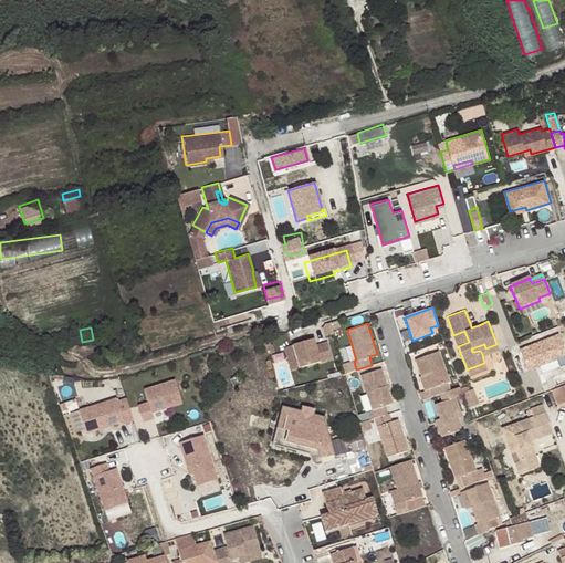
[(464,331),(453,335),(458,346),(469,342),(464,331)]
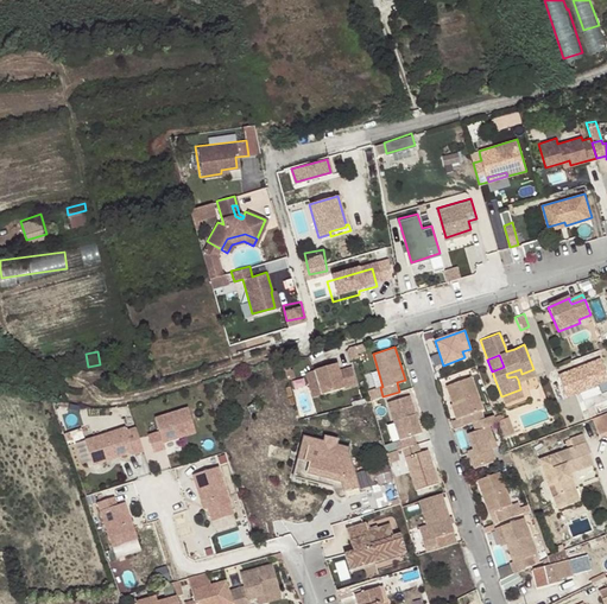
[(334,357),(311,364),(318,389),(341,382),(336,366),(334,357)]
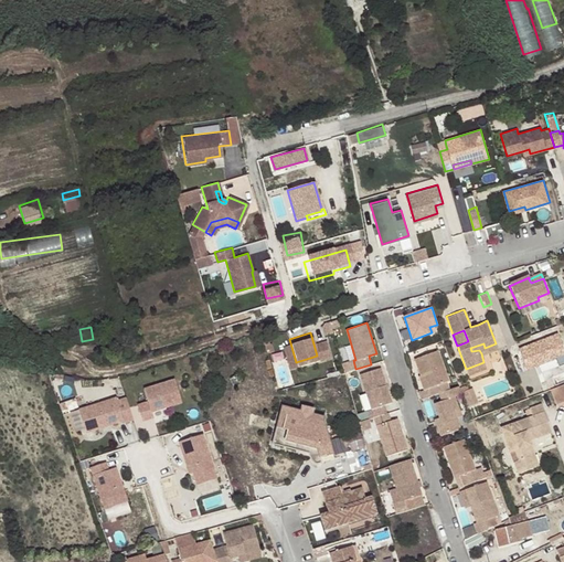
[(557,333),(530,343),(536,363),(563,353),(557,333)]
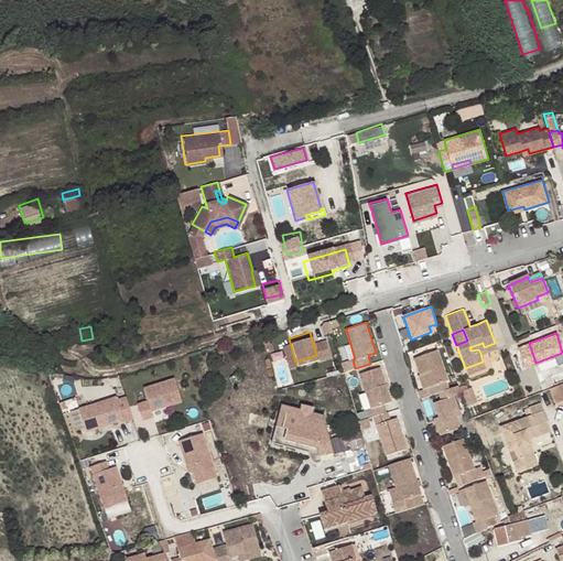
[(324,336),(315,338),(321,354),(328,352),(324,336)]
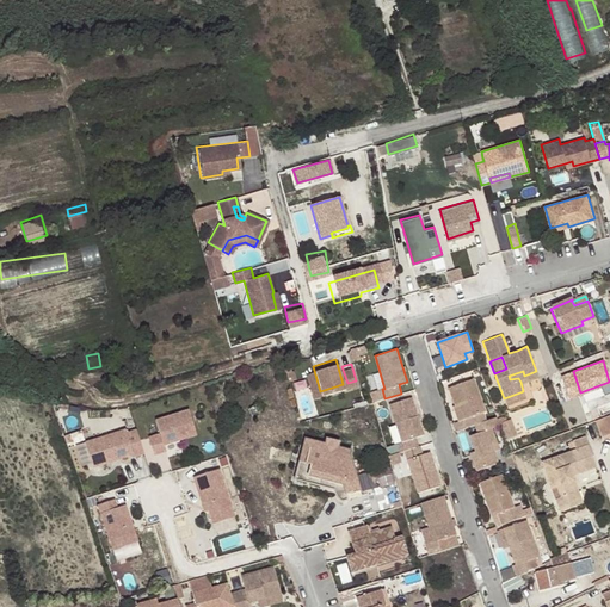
[(538,375),(536,371),(524,376),(523,371),(509,376),(510,379),(518,378),(521,382),(538,375)]
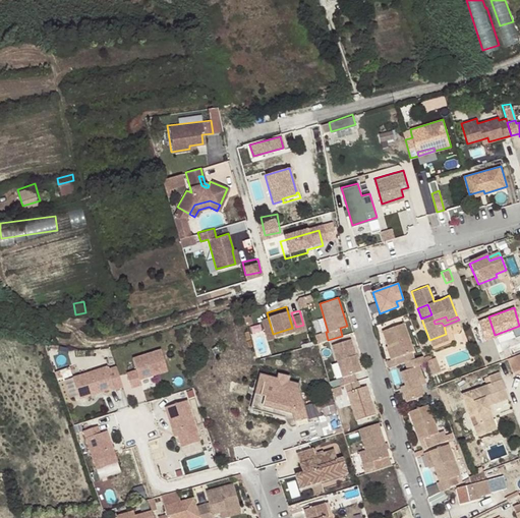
[(419,363),(426,360),(423,352),(415,355),(412,349),(414,348),(404,320),(383,327),(389,342),(393,342),(396,354),(399,361),(405,359),(407,366),(400,368),(405,382),(407,387),(402,389),(406,399),(424,393),(421,383),(425,381),(419,363)]
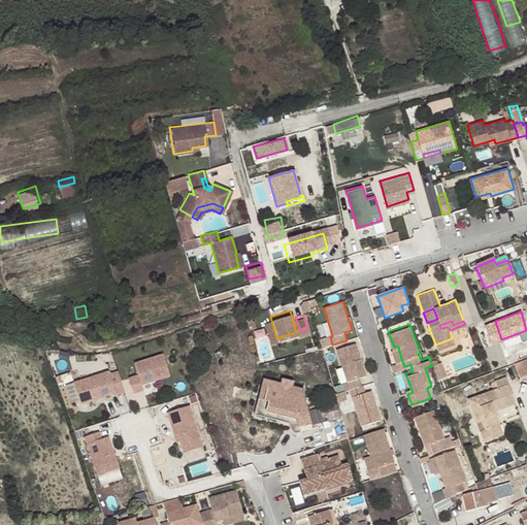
[(476,330),(483,346),(497,340),(491,325),(476,330)]
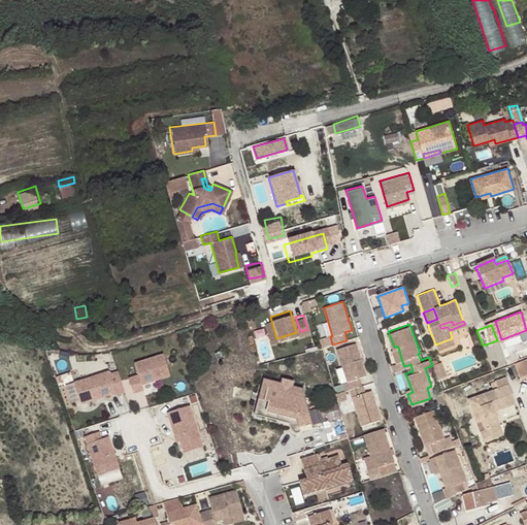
[(452,338),(435,345),(436,350),(454,342),(452,338)]
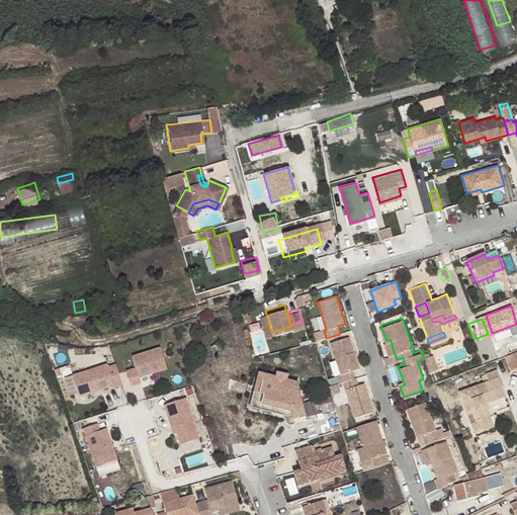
[(348,337),(330,343),(340,375),(337,377),(339,383),(340,383),(343,391),(346,390),(354,418),(372,412),(364,383),(357,384),(355,378),(353,378),(351,372),(359,369),(348,337)]
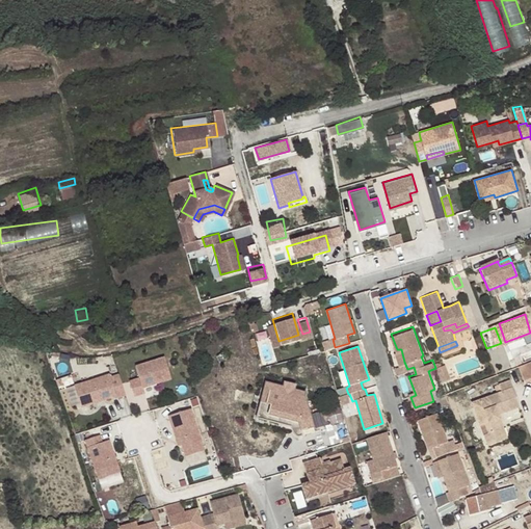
[(401,349),(397,349),(395,351),(399,363),(404,362),(401,349)]
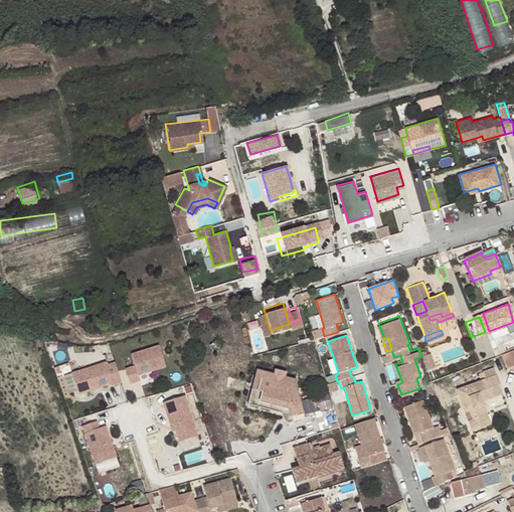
[(139,375),(167,367),(160,346),(132,354),(136,366),(126,369),(131,383),(141,380),(139,375)]
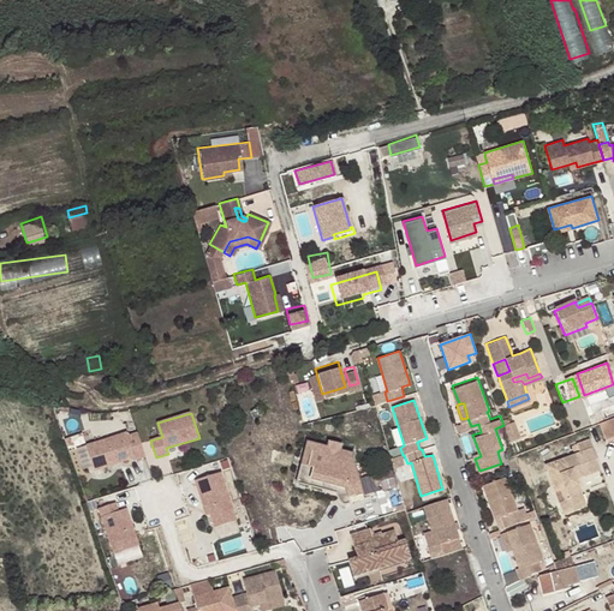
[(613,415),(598,421),(606,437),(613,433),(613,415)]
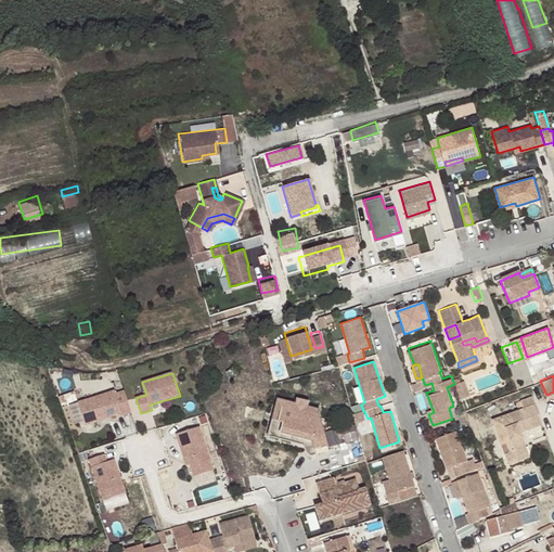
[(455,381),(460,394),(468,392),(465,377),(455,381)]
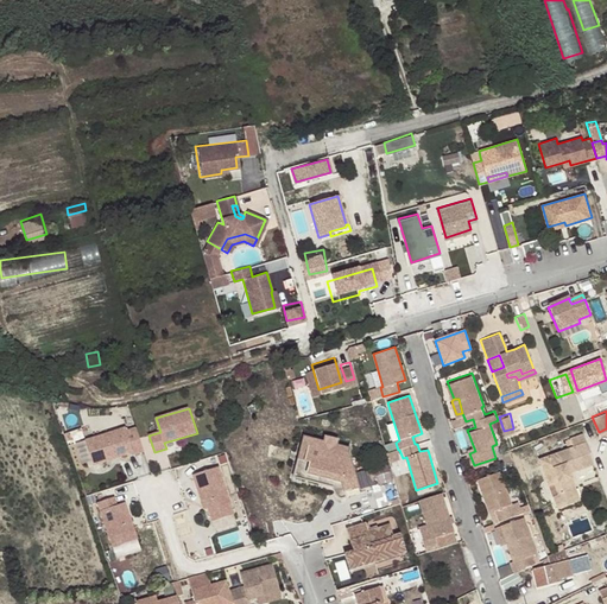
[(143,447),(136,424),(126,426),(125,423),(84,436),(92,461),(132,449),(133,450),(143,447)]
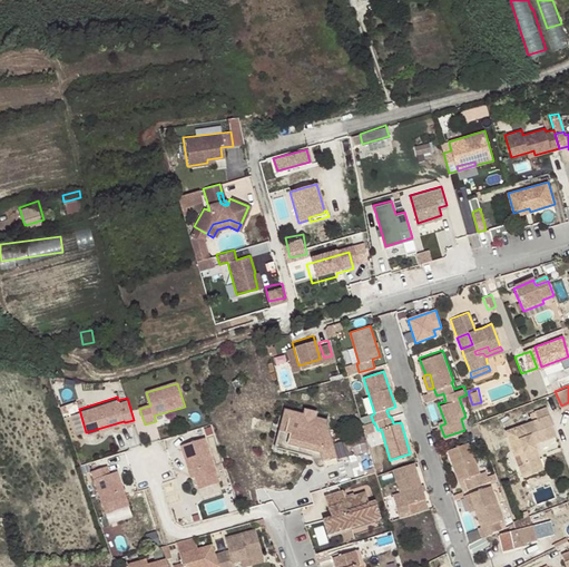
[(512,448),(516,455),(520,452),(523,462),(519,463),(523,475),(539,469),(536,461),(541,460),(537,447),(530,449),(528,441),(529,439),(532,438),(535,442),(557,434),(547,406),(535,410),(537,418),(507,429),(513,447),(512,448)]
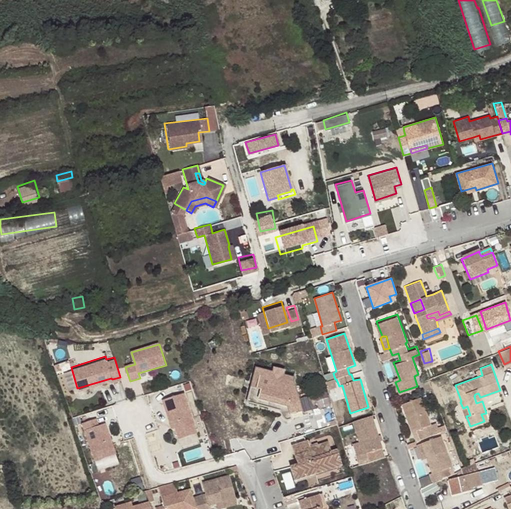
[(279,409),(290,417),(286,405),(257,398),(259,389),(255,388),(259,372),(271,375),(272,371),(254,367),(246,401),(279,409)]
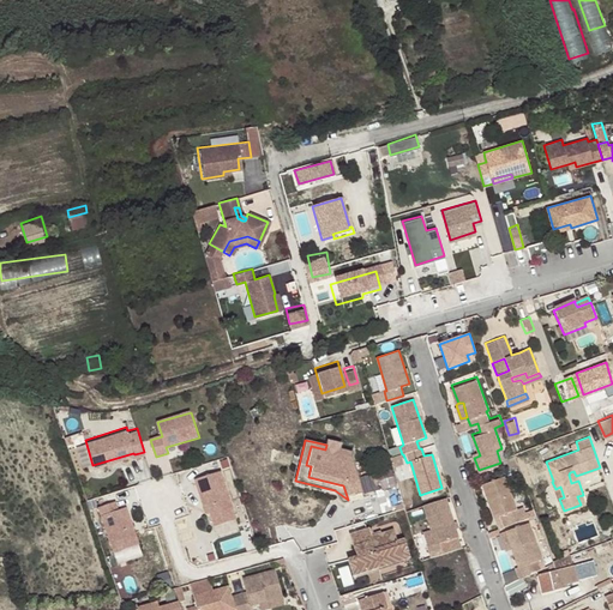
[(348,500),(362,495),(350,456),(335,452),(336,447),(337,446),(328,444),(326,445),(325,450),(311,446),(306,465),(311,466),(308,477),(343,485),(348,500)]
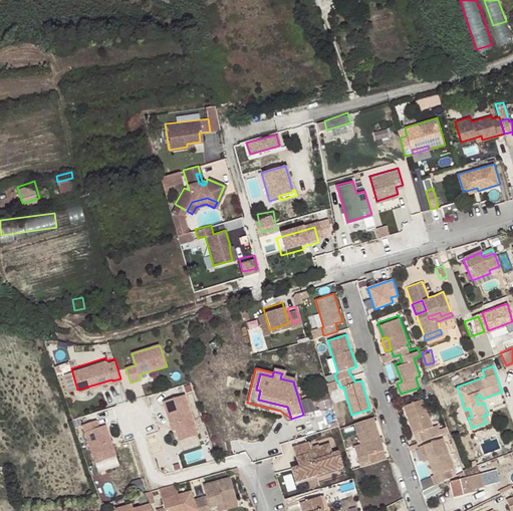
[(319,408),(331,403),(326,389),(314,394),(319,408)]
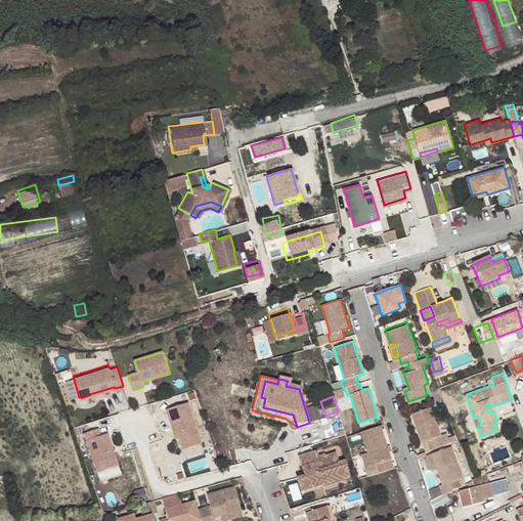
[(181,448),(200,442),(187,401),(165,408),(173,433),(176,432),(177,437),(181,448)]
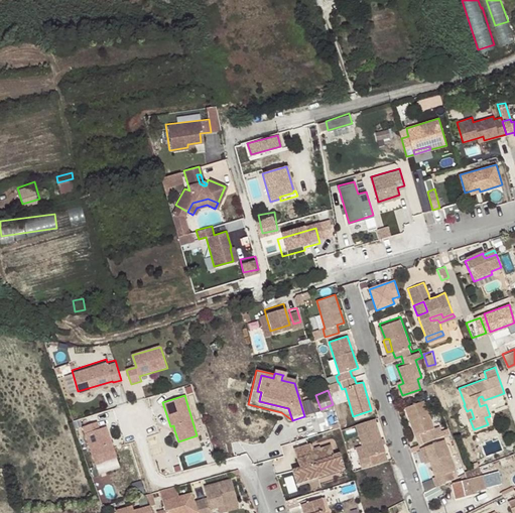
[(486,404),(484,400),(482,396),(479,397),(478,399),(480,406),(486,404)]
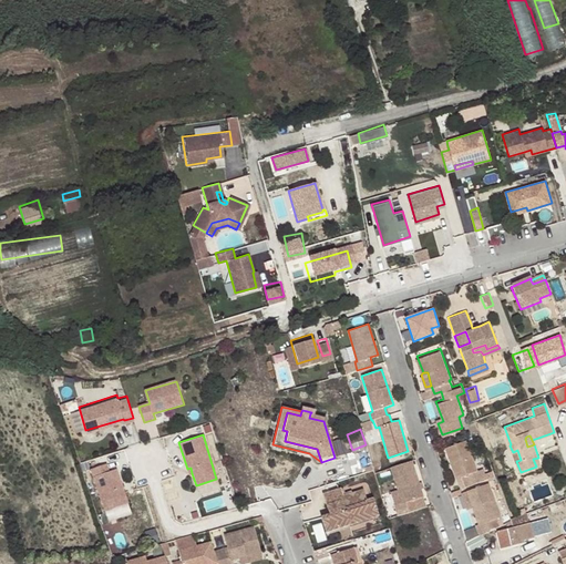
[(465,438),(445,445),(455,475),(461,474),(465,484),(485,477),(482,465),(475,468),(465,438)]
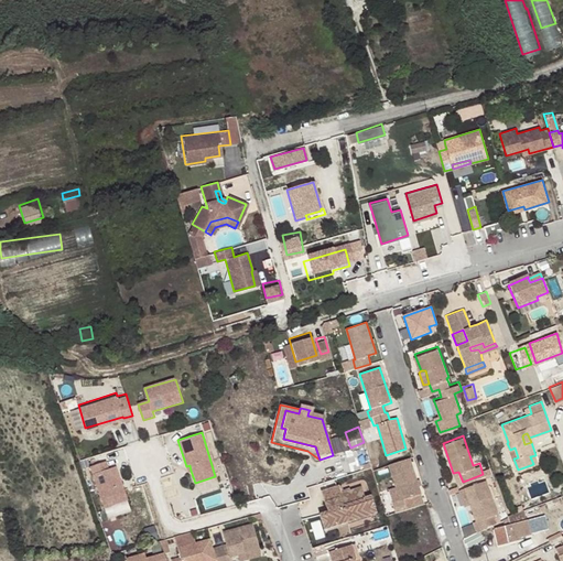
[(104,506),(126,498),(115,465),(108,467),(105,459),(89,464),(104,506)]
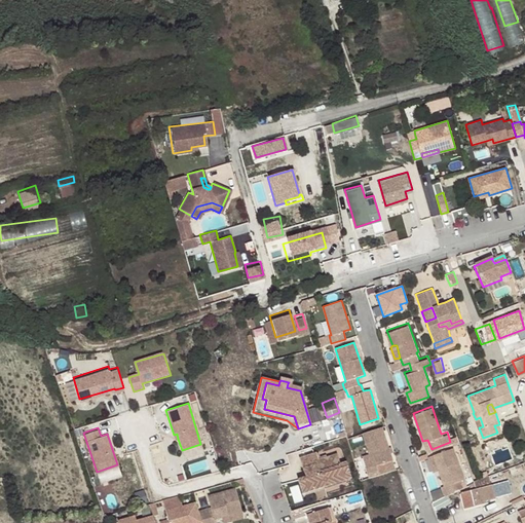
[(396,471),(381,427),(362,434),(373,465),(368,468),(371,477),(382,474),(388,472),(392,471),(396,471)]
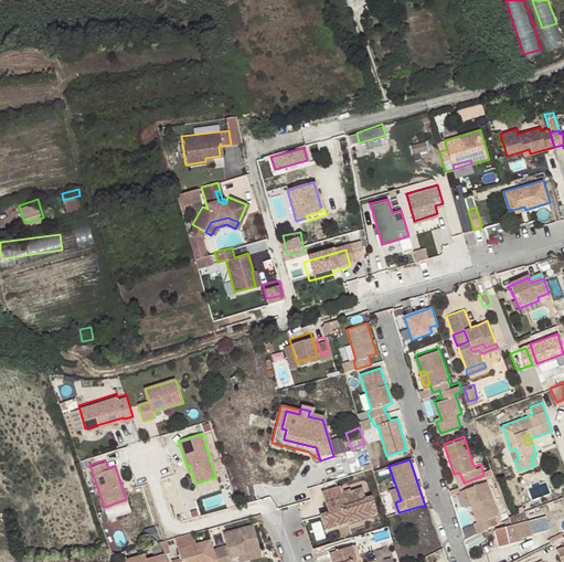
[(485,528),(497,522),(493,515),(498,512),(486,479),(465,486),(470,502),(476,519),(472,520),(477,532),(485,528)]
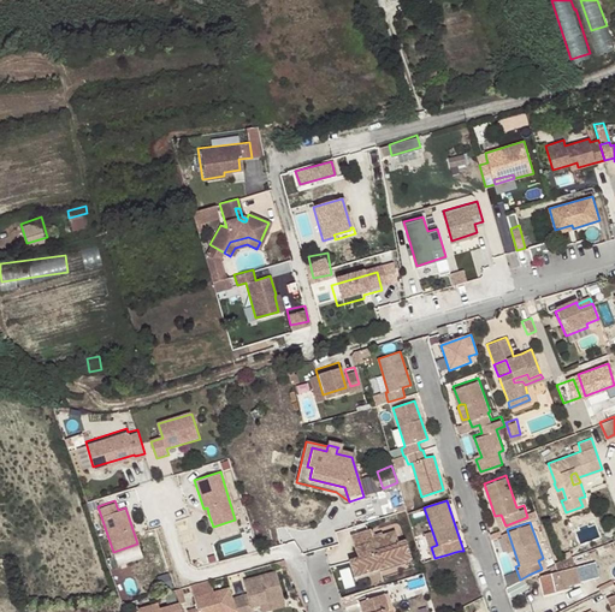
[(513,547),(507,529),(501,532),(507,550),(513,547)]
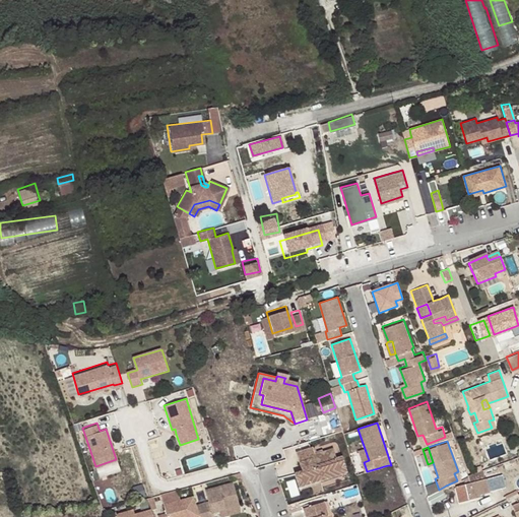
[(310,448),(295,452),(301,470),(294,472),(299,487),(344,471),(340,457),(334,458),(332,449),(312,455),(310,448)]
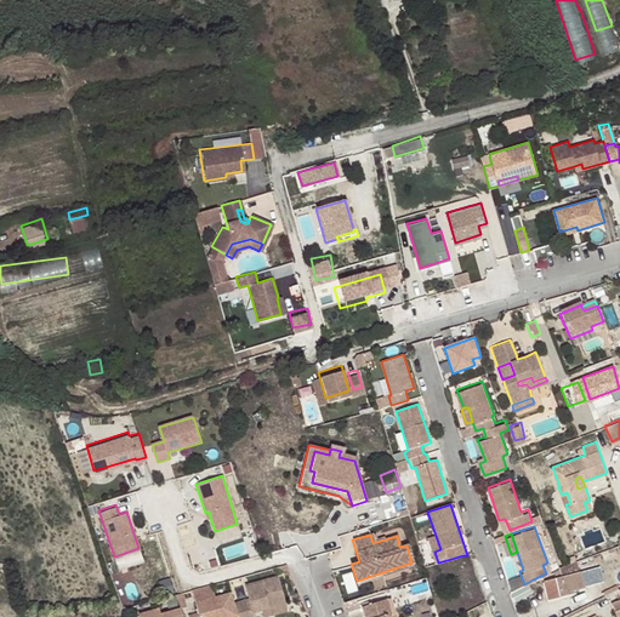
[(228,553),(249,548),(246,537),(226,543),(228,553)]
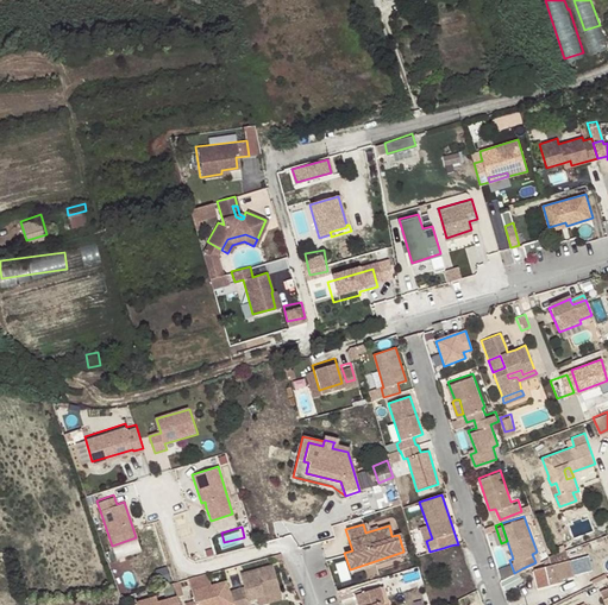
[(534,567),(538,585),(562,579),(562,577),(572,574),(569,559),(568,560),(565,550),(549,556),(550,563),(534,567)]
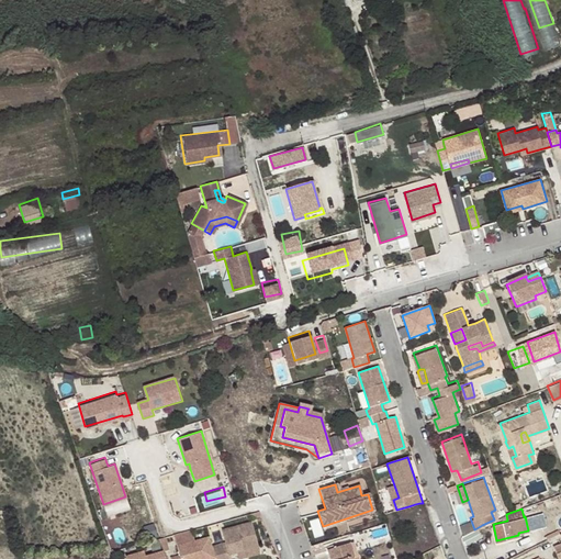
[(216,558),(215,558),(232,558),(231,556),(259,547),(251,522),(223,529),(226,543),(213,547),(216,558)]
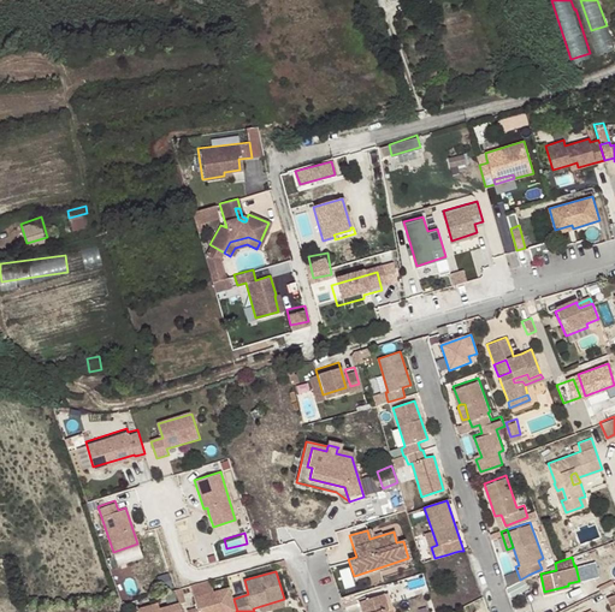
[(234,599),(230,587),(194,596),(196,607),(187,610),(187,611),(234,611),(237,611),(234,599)]
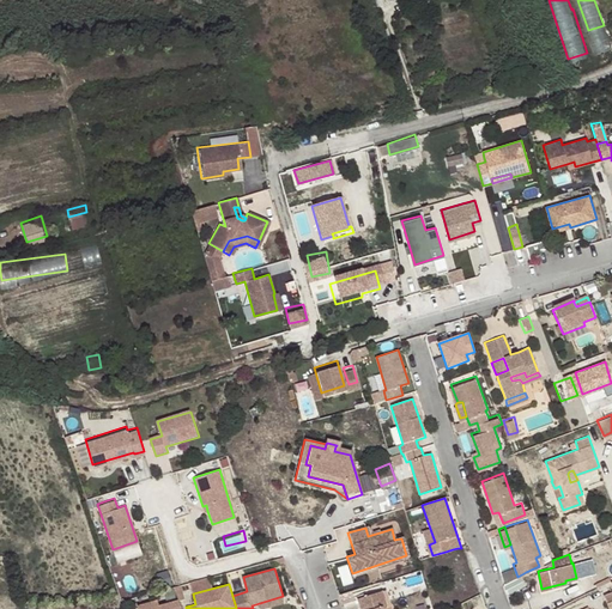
[(356,596),(361,608),(381,608),(380,604),(385,603),(379,588),(356,596)]
